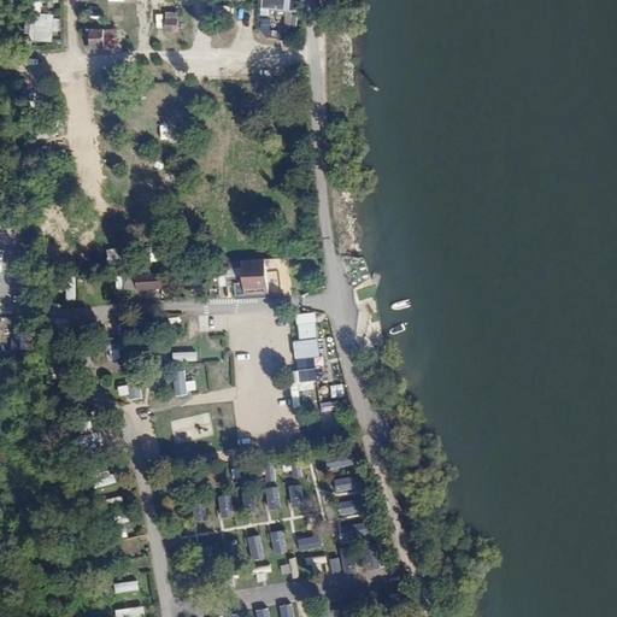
[(303,4),(282,4),(281,13),(303,13),(303,4)]
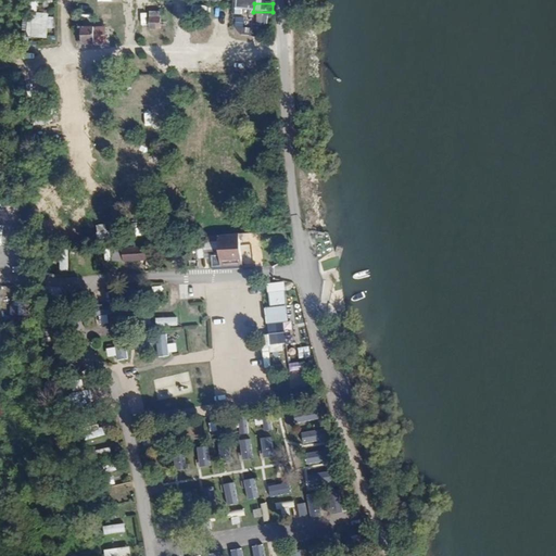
[(47,38),(48,13),(29,12),(28,37),(47,38)]
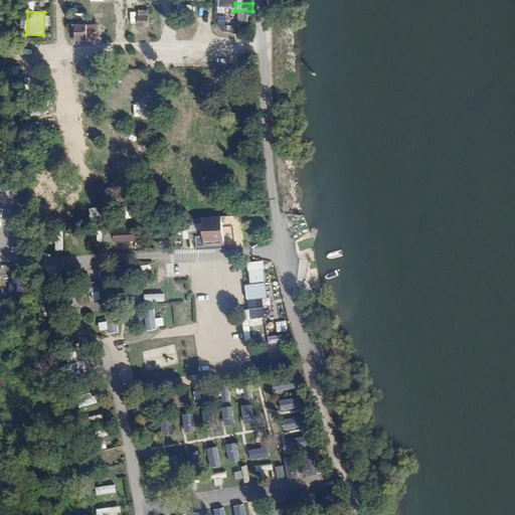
[(151,18),(140,19),(140,31),(151,30),(151,18)]
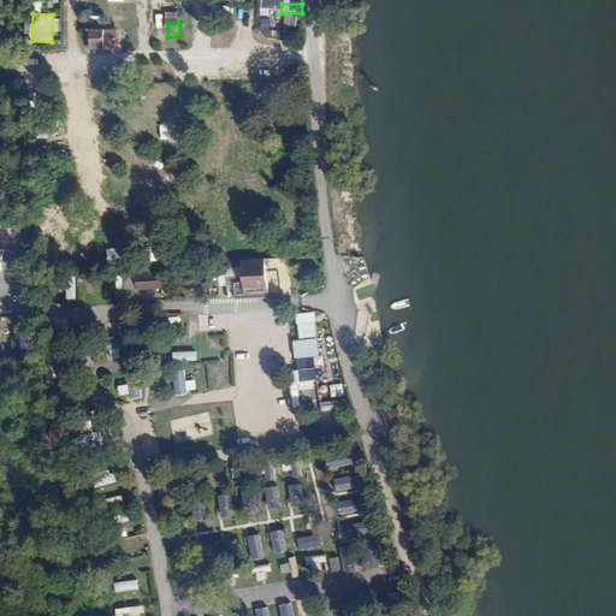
[(116,49),(116,30),(90,31),(90,48),(105,48),(105,49),(116,49)]
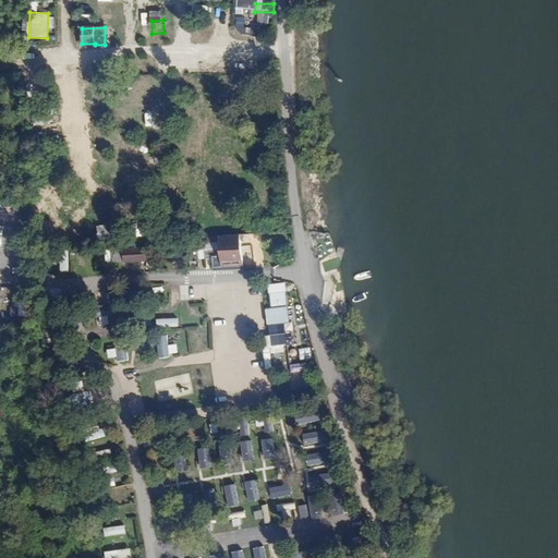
[(97,239),(106,239),(107,227),(98,226),(97,239)]
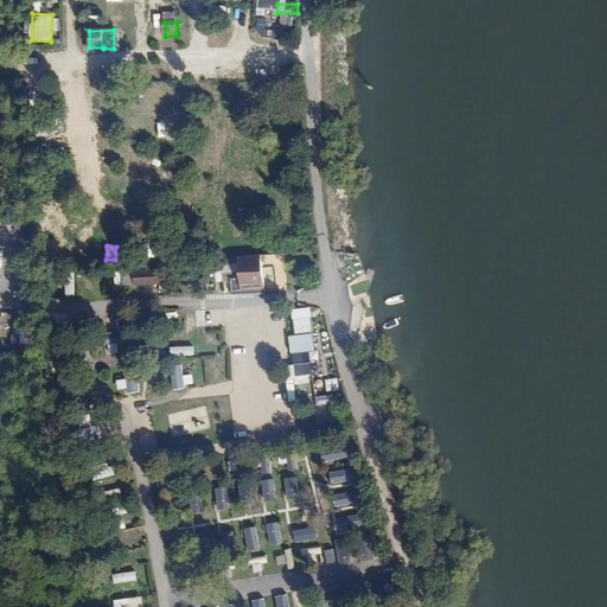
[(261,286),(259,263),(232,266),(232,270),(237,270),(238,288),(261,286)]
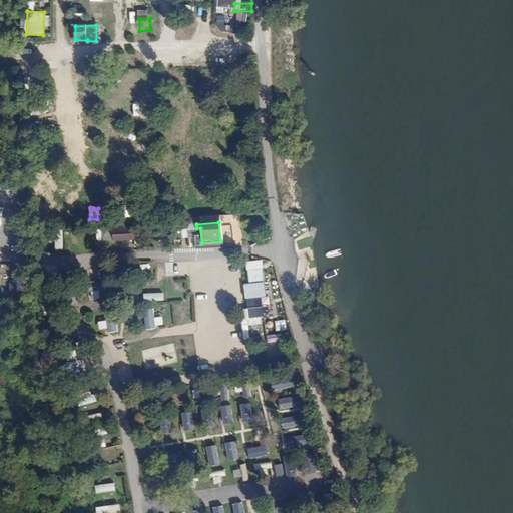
[(124,228),(101,230),(101,235),(109,234),(110,247),(138,244),(138,232),(124,233),(124,228)]
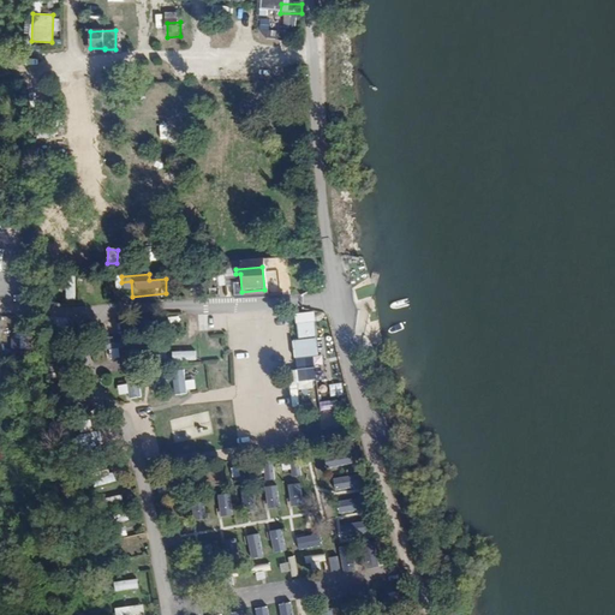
[(227,297),(225,276),(216,278),(218,298),(227,297)]
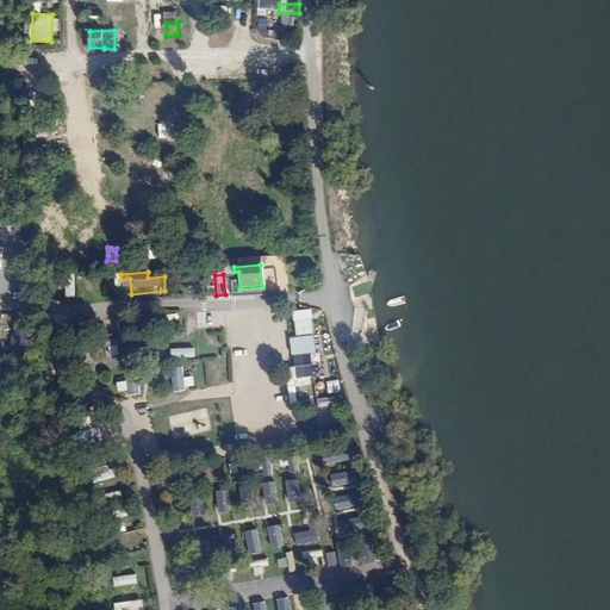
[(290,288),(302,287),(300,277),(288,278),(290,288)]
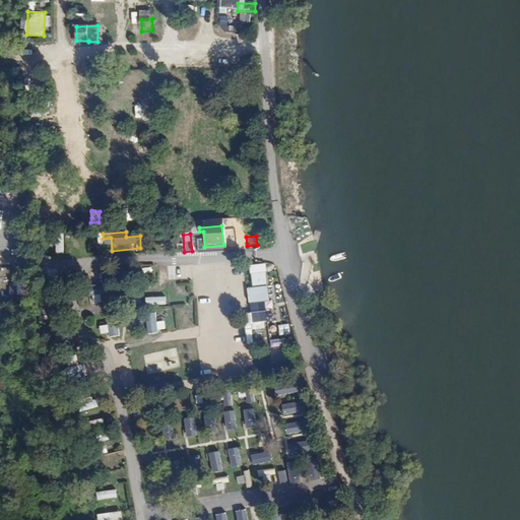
[(55,254),(63,254),(64,237),(56,237),(55,254)]
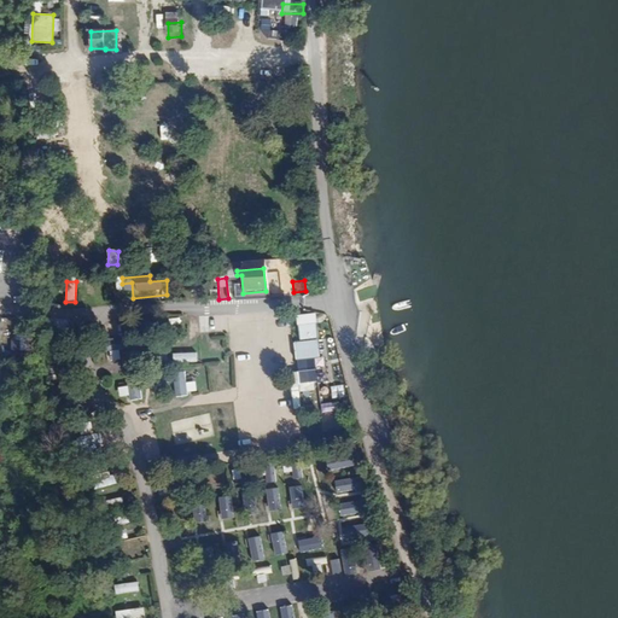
[(325,321),(305,321),(304,337),(325,338),(325,321)]
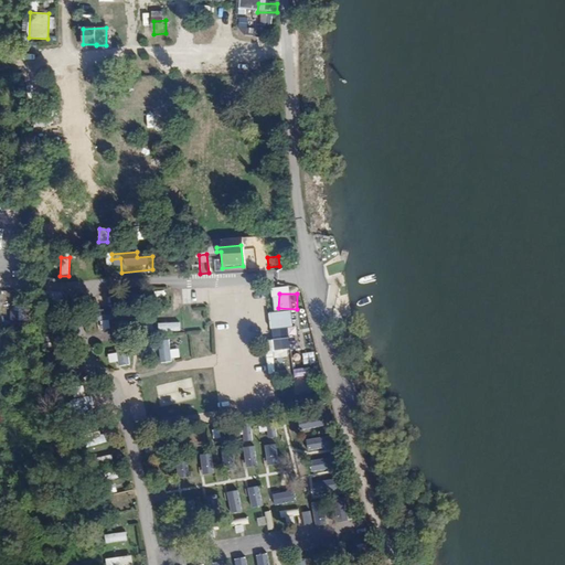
[(95,310),(95,322),(114,321),(113,310),(95,310)]
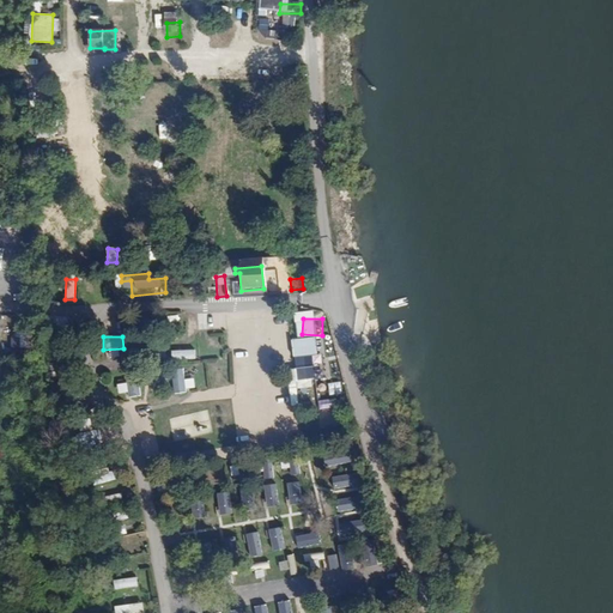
[(165,362),(164,347),(143,350),(144,364),(165,362)]
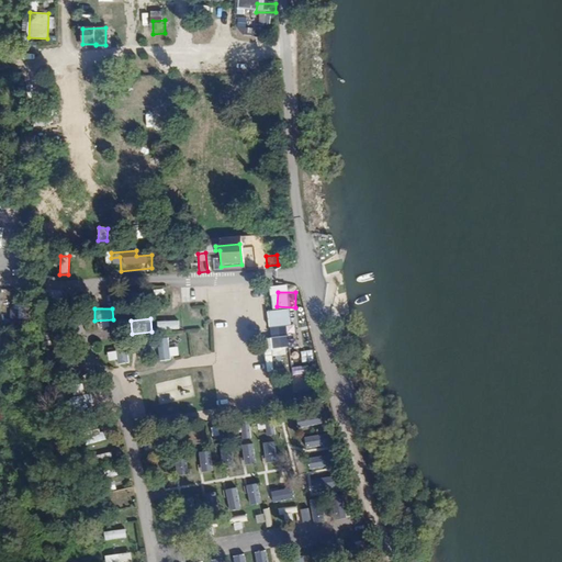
[(100,328),(109,328),(109,319),(100,319),(100,328)]
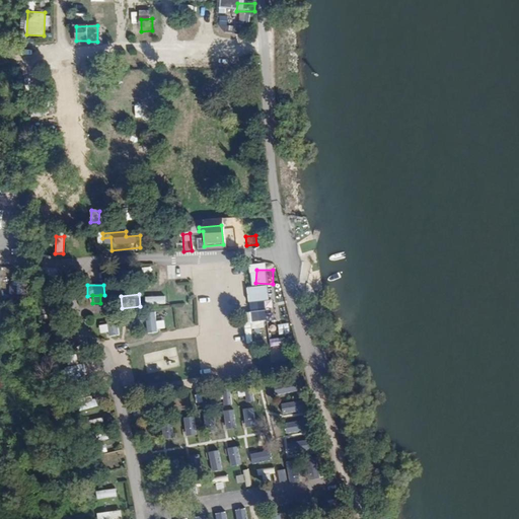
[(165,297),(145,298),(146,305),(166,304),(165,297)]
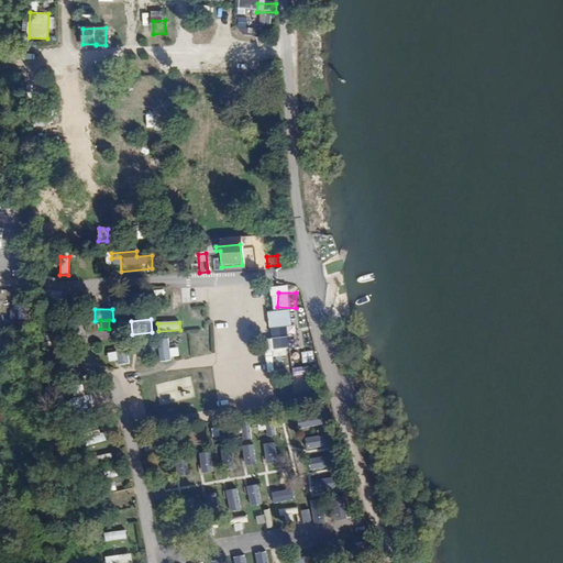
[(306,324),(287,329),(295,353),(312,348),(306,324)]
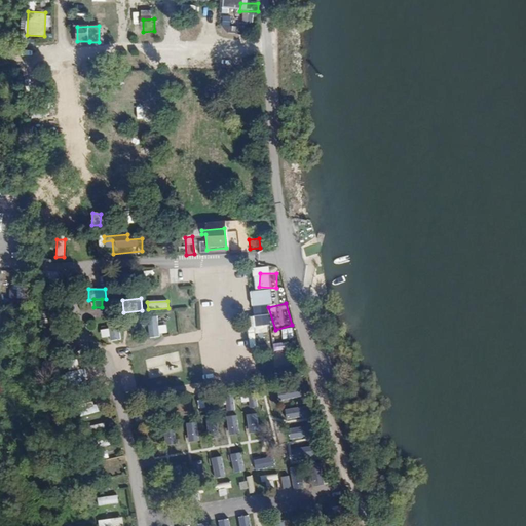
[(158,316),(148,317),(149,338),(159,337),(158,316)]
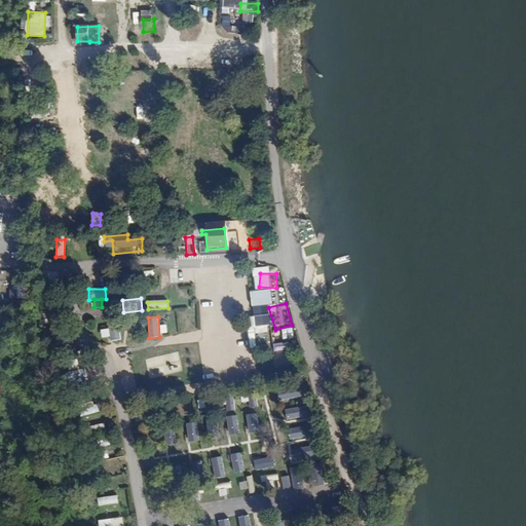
[(130,318),(133,328),(141,327),(140,317),(130,318)]
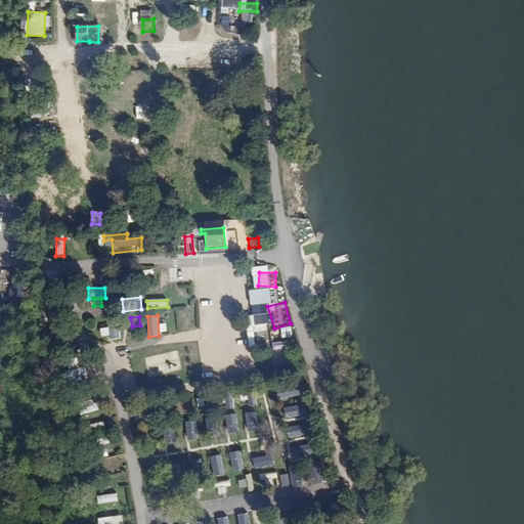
[(108,328),(99,329),(101,340),(120,337),(117,317),(106,319),(108,328)]
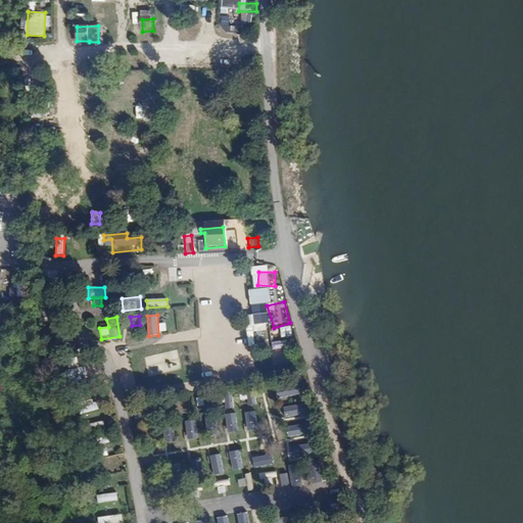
[(281,340),(259,343),(260,350),(282,347),(281,340)]
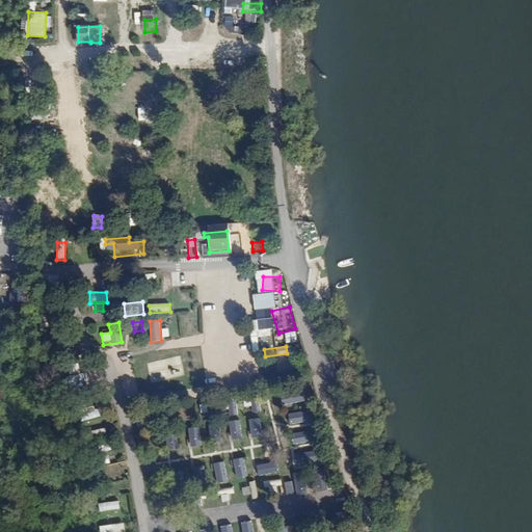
[(72,358),(70,352),(64,354),(68,365),(76,363),(75,357),(72,358)]
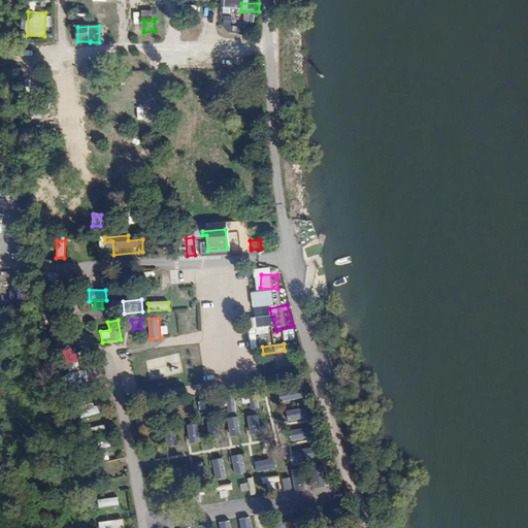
[(79,367),(71,370),(74,377),(81,375),(79,367)]
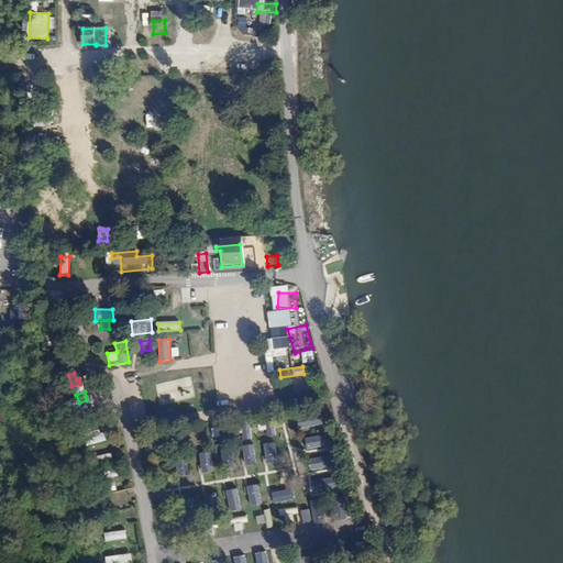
[(91,444),(106,441),(103,432),(90,435),(91,444)]
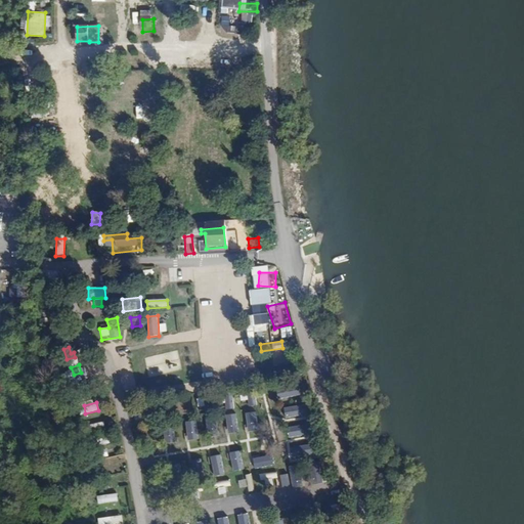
[(91,425),(93,431),(104,428),(103,422),(91,425)]
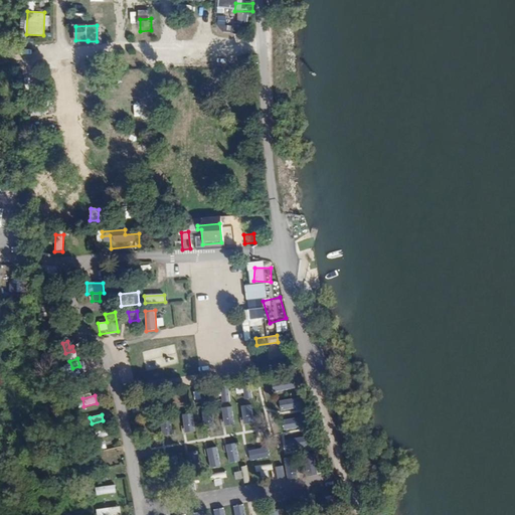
[(104,465),(117,464),(116,454),(103,454),(104,465)]
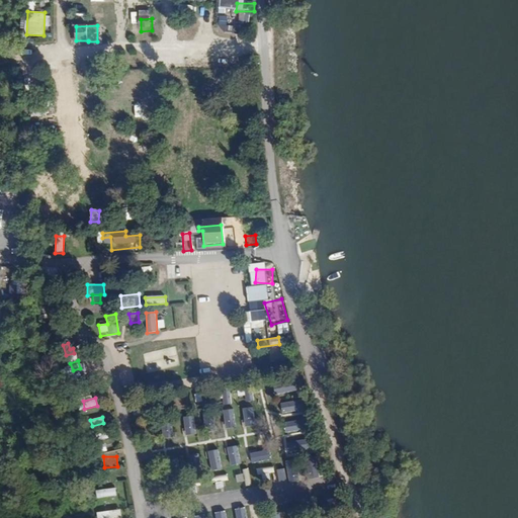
[(96,491),(97,498),(116,497),(115,489),(96,491)]
